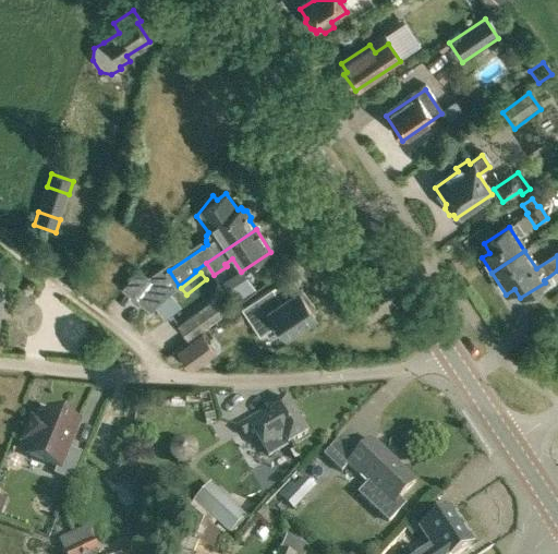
[(298,292),(280,304),(271,290),(241,311),(258,338),(266,333),(277,326),(284,337),(314,317),(298,292)]
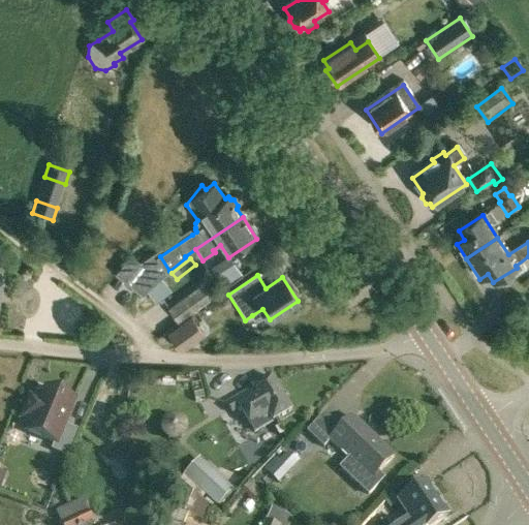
[(167,311),(178,326),(215,299),(205,284),(167,311)]
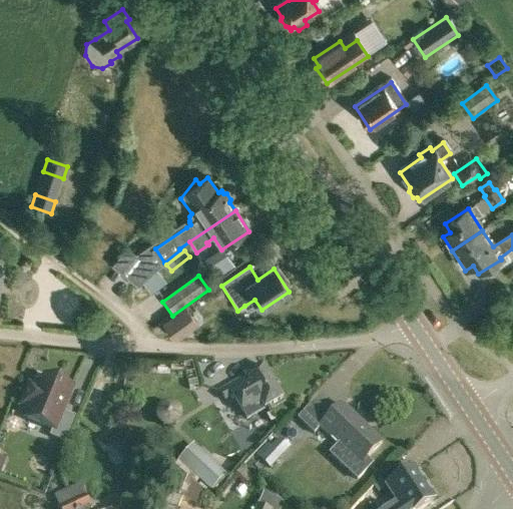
[(201,323),(189,307),(167,324),(179,340),(201,323)]
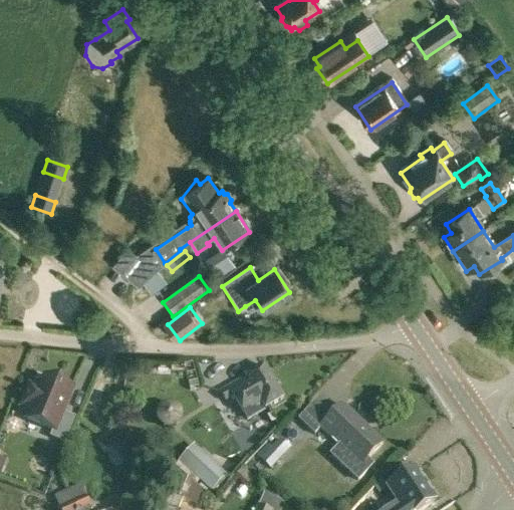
[(232,401),(246,425),(265,413),(265,414),(283,404),(263,370),(246,381),(221,398),(226,406),(232,401)]
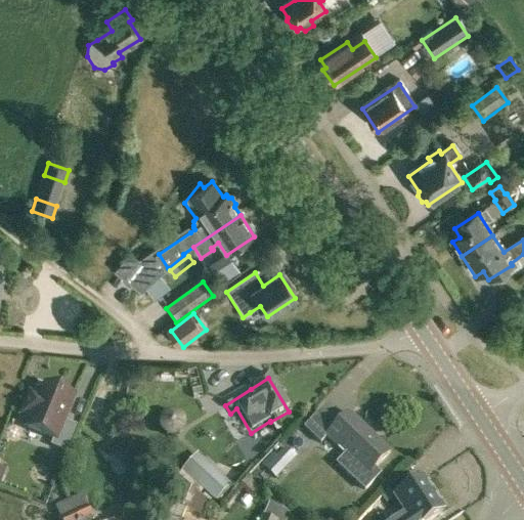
[(51,449),(66,456),(76,431),(63,426),(75,400),(45,389),(40,402),(30,398),(22,420),(31,424),(28,432),(54,443),(51,449)]
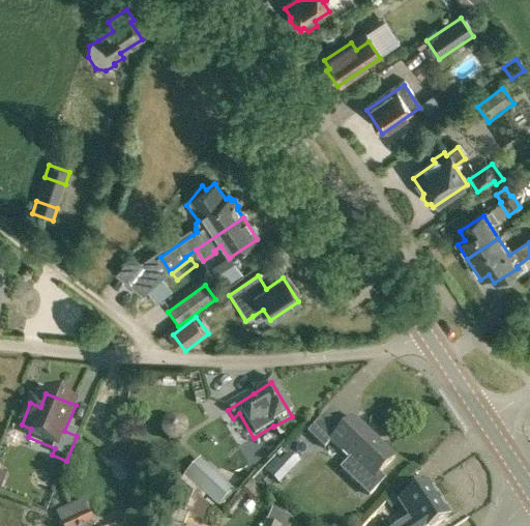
[(341,474),(370,502),(386,485),(379,478),(394,462),(353,422),(342,434),(325,418),(307,437),(325,454),(330,447),(349,465),(341,474)]
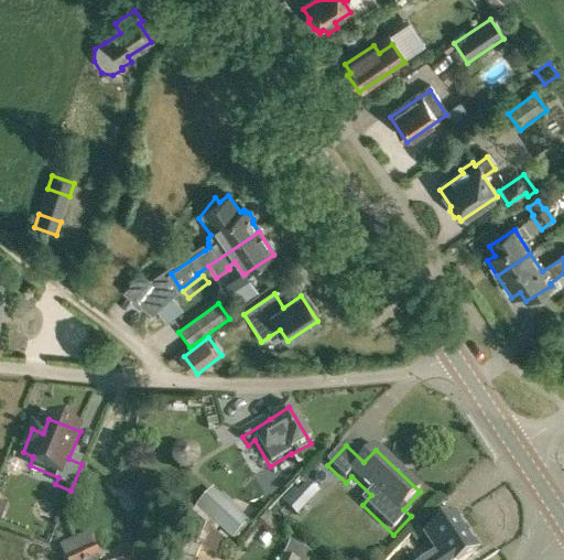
[(181,474),(184,474),(186,474),(190,474),(191,473),(193,471),(195,470),(196,466),(197,464),(197,461),(196,459),(196,456),(195,454),(194,453),(192,452),(191,451),(188,450),(186,450),(184,450),(182,450),(180,451),(179,452),(176,453),(175,454),(174,456),(173,459),(173,460),(172,462),(172,463),(172,464),(173,467),(174,470),(176,472),(179,473),(181,474)]
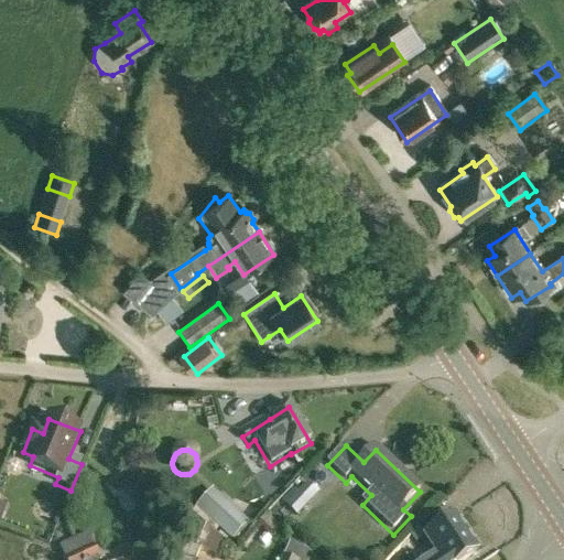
[(114,490),(140,507),(150,493),(125,475),(114,490)]
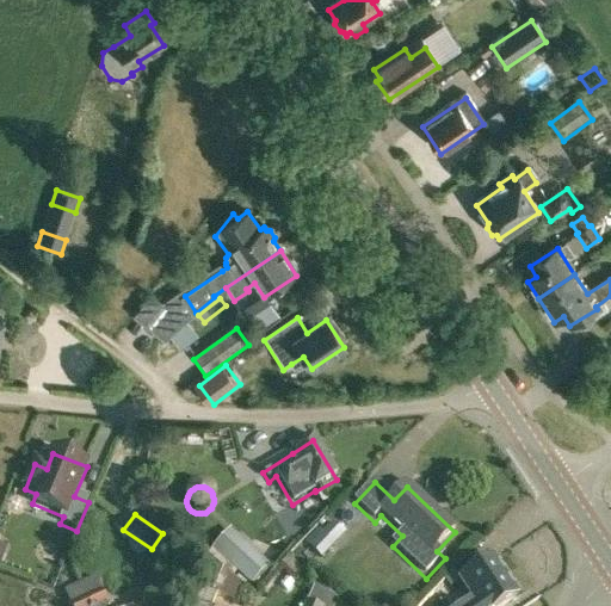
[(309,551),(321,563),(345,538),(333,526),(309,551)]
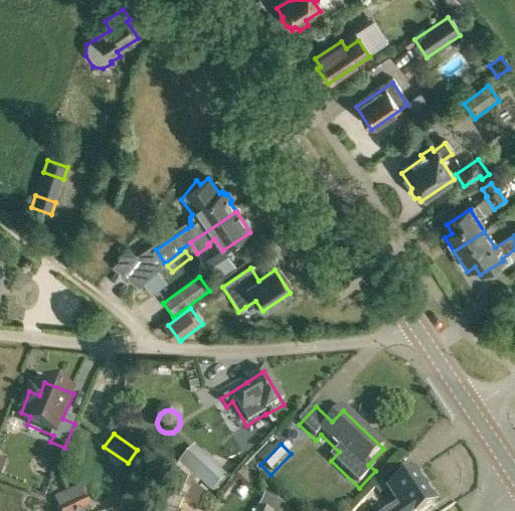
[(179,467),(211,497),(226,482),(193,451),(179,467)]
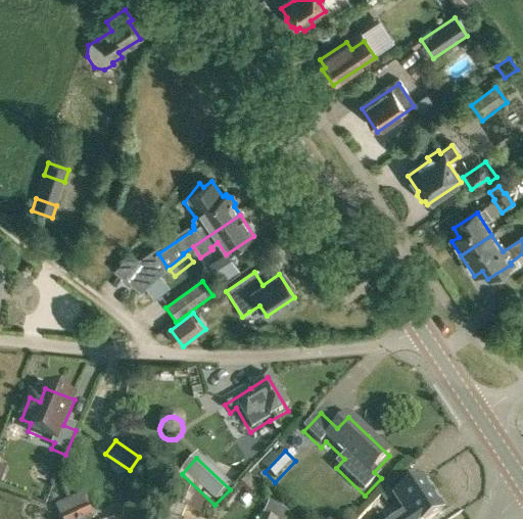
[(440,518),(439,517),(442,515),(422,483),(394,502),(403,517),(401,518),(440,518)]
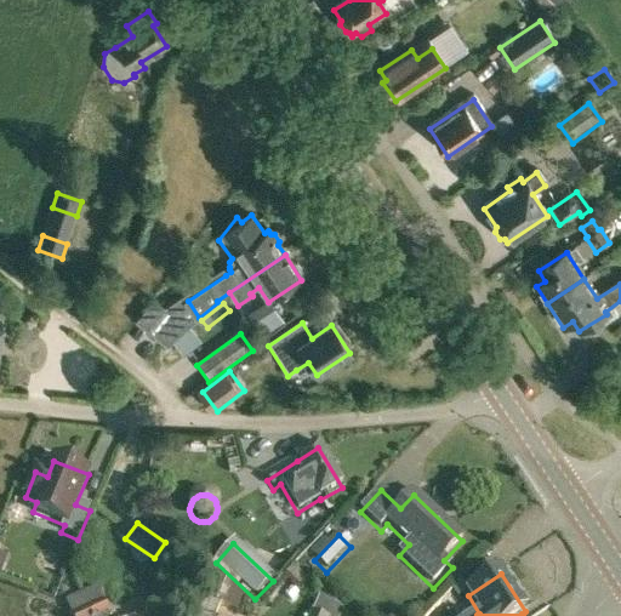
[(216,615),(218,609),(233,615),(240,615),(246,599),(227,583),(214,579),(198,615),(216,615)]
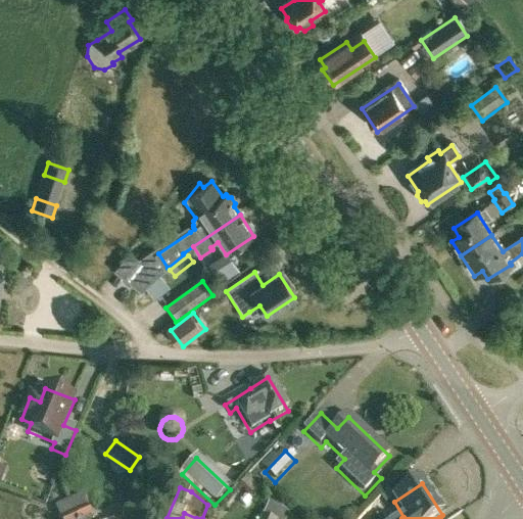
[(222,506),(225,510),(240,496),(236,491),(222,506)]
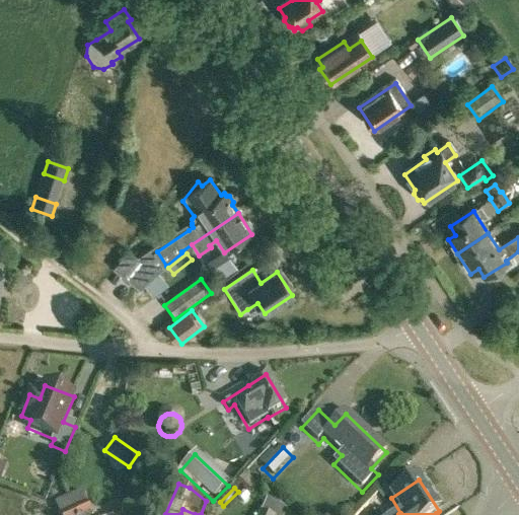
[(391,497),(385,488),(377,497),(382,504),(391,497)]
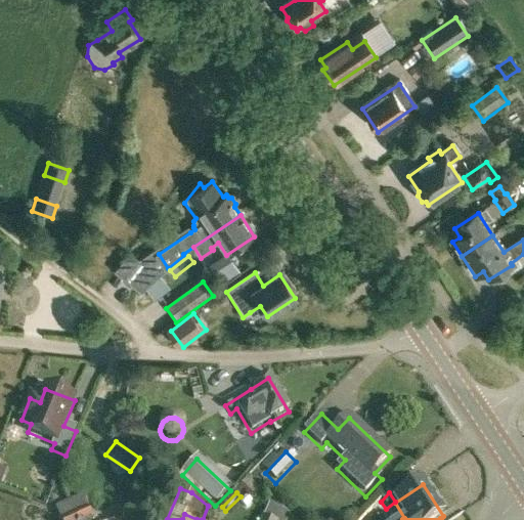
[(288,519),(282,515),(284,513),(270,501),(262,519),(288,519)]
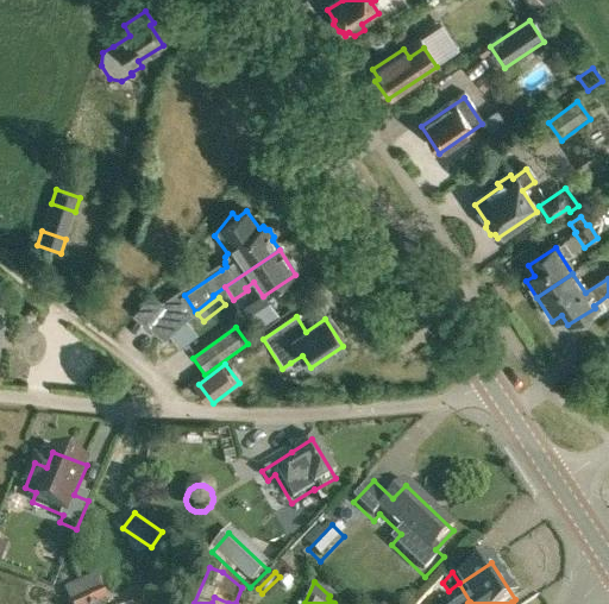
[(87,603),(86,601),(85,601),(81,592),(70,597),(73,603),(87,603)]
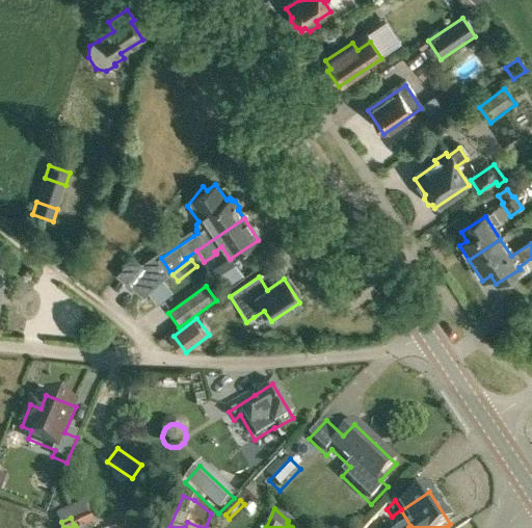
[(88,519),(75,525),(76,527),(91,527),(88,519)]
